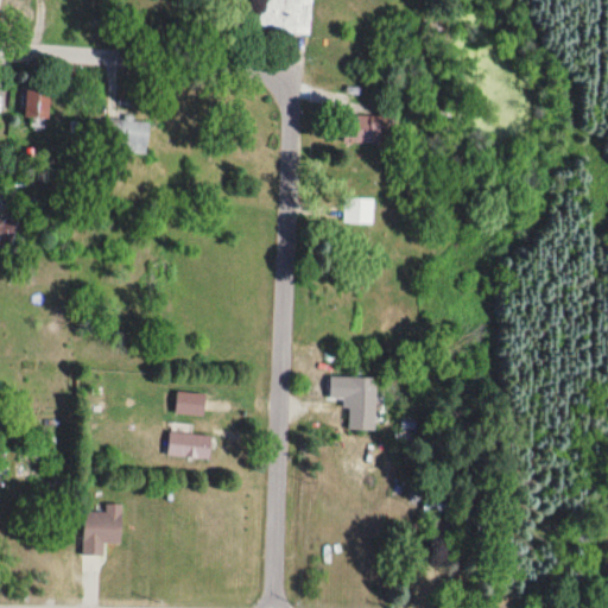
[(310,35),(312,0),(260,0),(258,31),(310,35)]
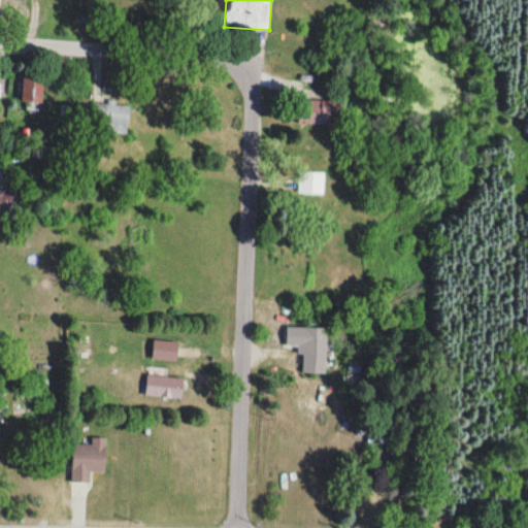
[(21,113),(42,113),(42,79),(21,79),(21,113)]
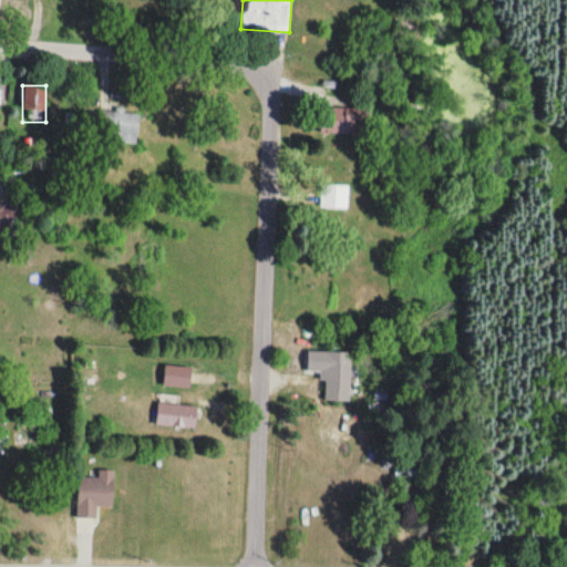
[(322,109),(322,135),(362,135),(362,109),(322,109)]
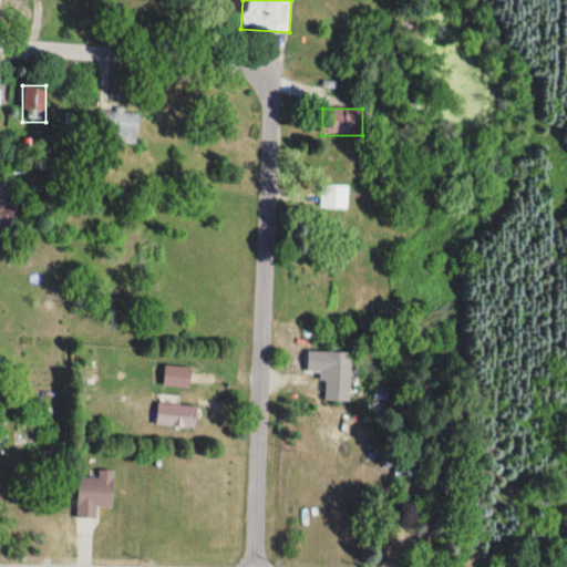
[(137,111),(96,111),(96,142),(137,142),(137,111)]
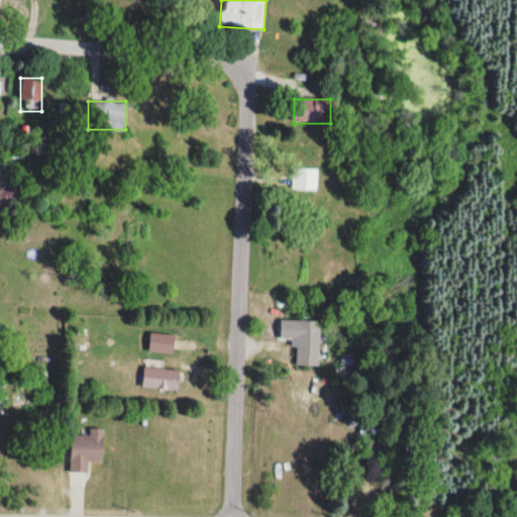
[(14,170),(0,169),(0,207),(14,207),(14,170)]
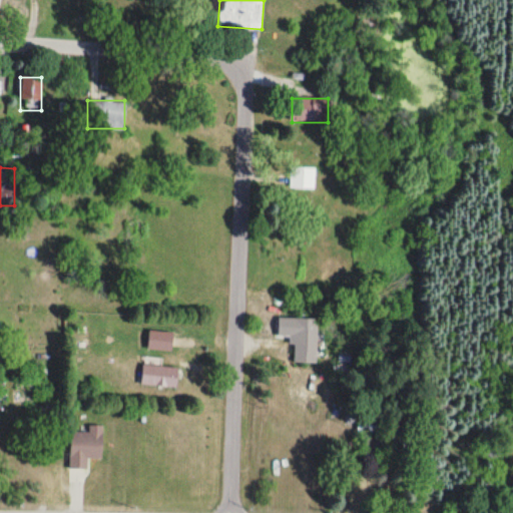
[(317,167),(290,167),(290,189),(317,189),(317,167)]
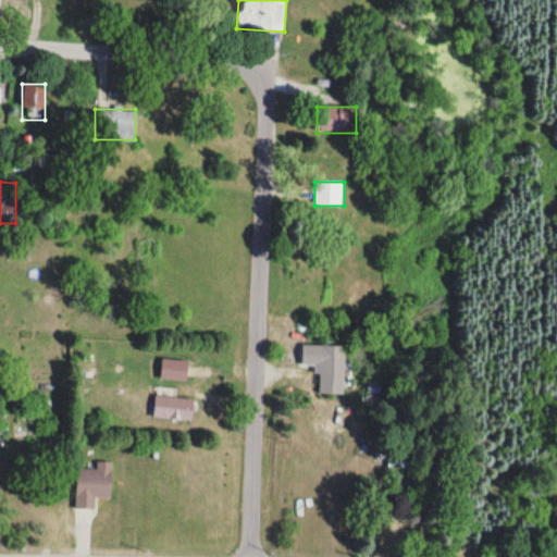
[(332,393),(334,347),(319,346),(319,327),(300,326),(298,392),(332,393)]
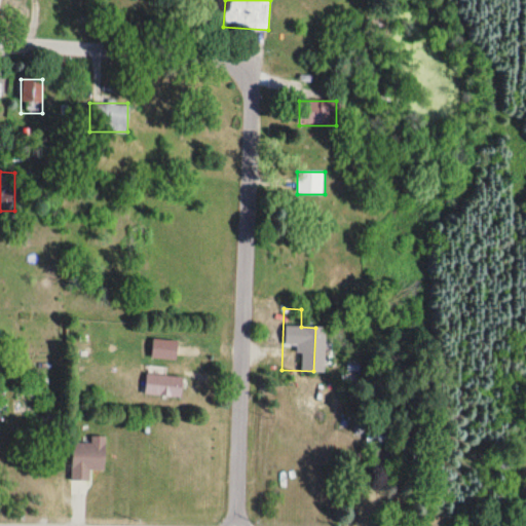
[(182,399),(184,378),(146,374),(144,396),(182,399)]
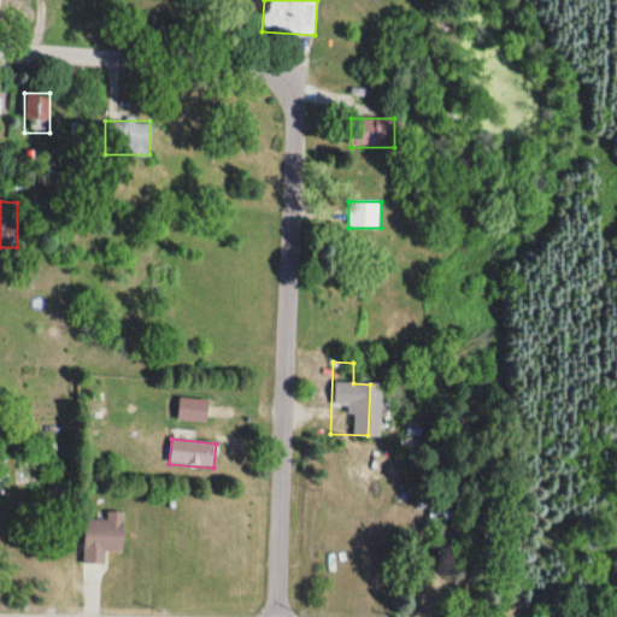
[(123,513),(107,513),(107,521),(84,521),(84,565),(105,565),(105,552),(123,552),(123,513)]
